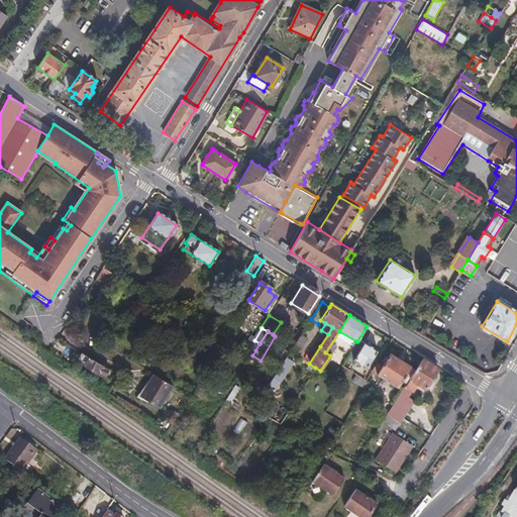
[(260,343),(254,340),(249,336),(245,343),(255,350),(260,343)]
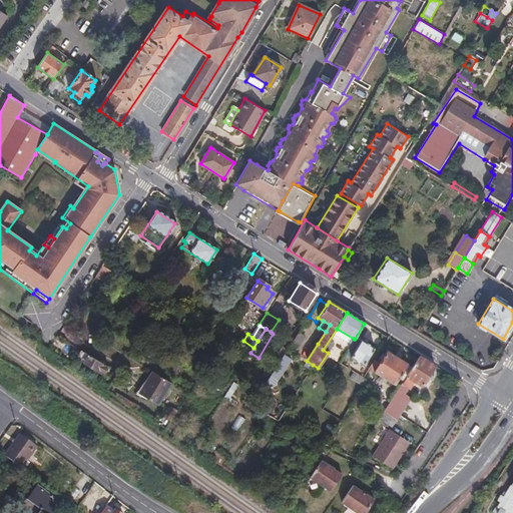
[(354,352),(351,357),(350,358),(363,366),(373,349),(361,341),(360,342),(355,339),(354,339),(348,348),(354,352)]
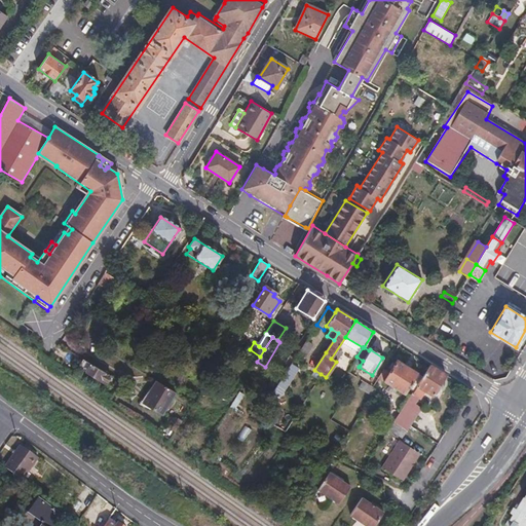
[(308,366),(314,370),(326,352),(320,348),(308,366)]
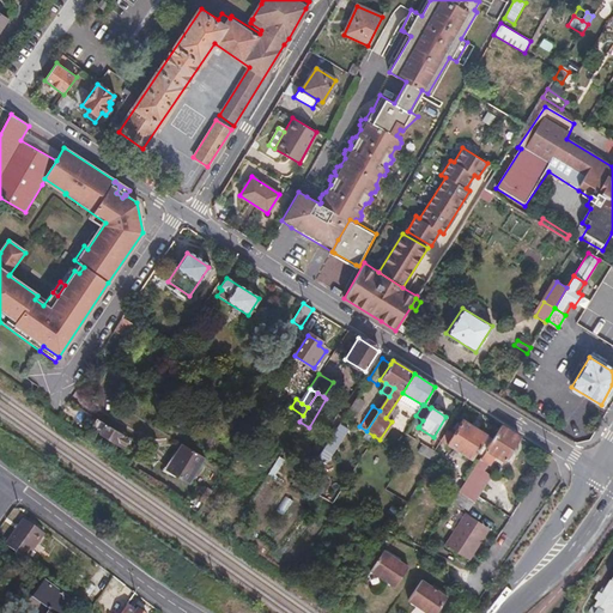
[(416,416),(412,423),(419,426),(423,420),(416,416)]
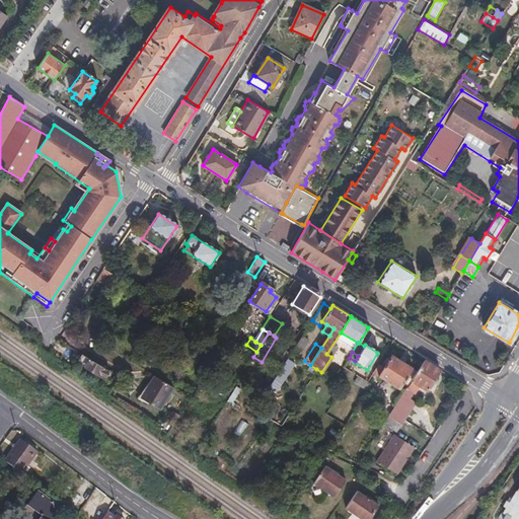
[(408,385),(411,381),(417,372),(412,369),(390,355),(385,364),(382,368),(379,366),(377,365),(372,373),(398,389),(403,382),(408,385)]
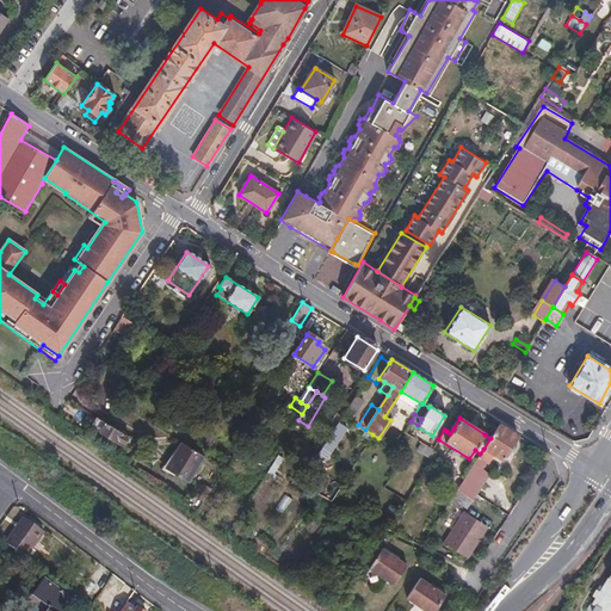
[(124,448),(130,438),(98,419),(92,429),(124,448)]
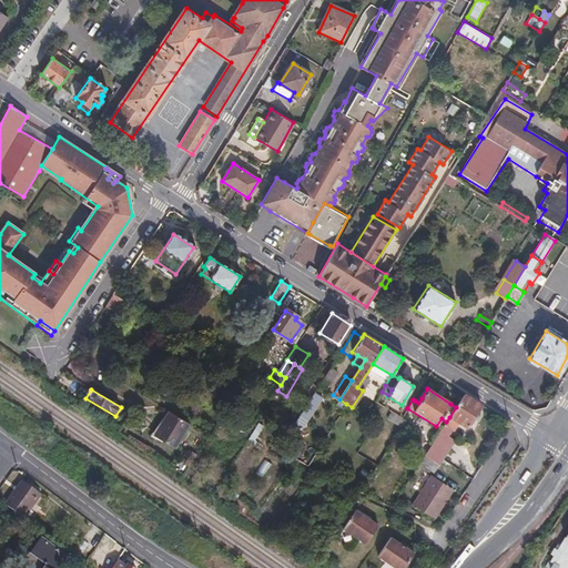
[(314,394),(285,437),(292,443),(321,398),(314,394)]
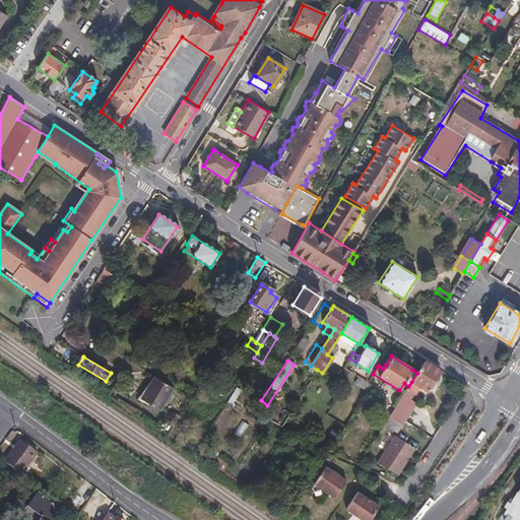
[(428,391),(441,371),(425,362),(417,373),(411,382),(419,387),(428,391)]
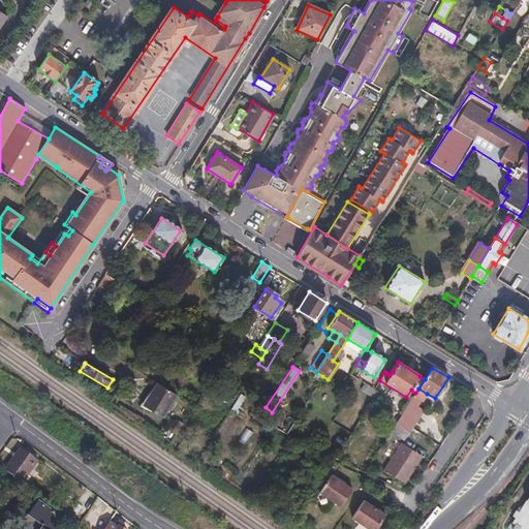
[(311,381),(317,385),(322,376),(316,372),(311,381)]
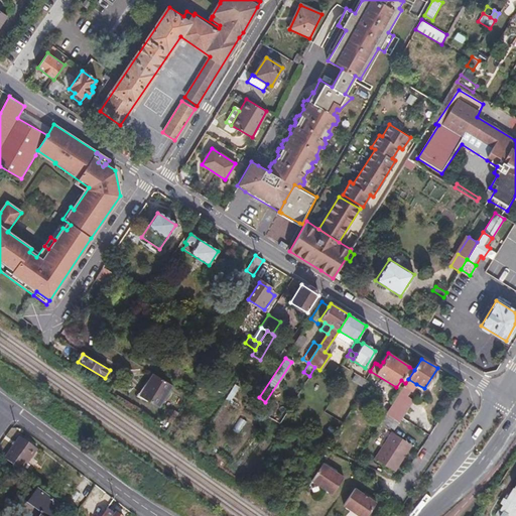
[(365,380),(346,369),(341,376),(364,390),(368,383),(365,380)]
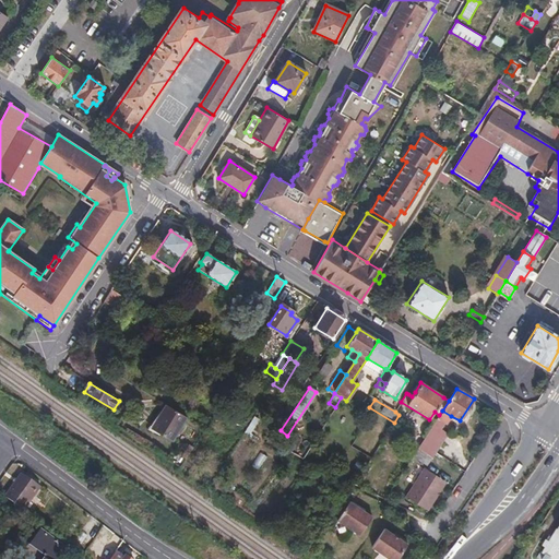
[(171,441),(186,418),(166,406),(152,429),(171,441)]
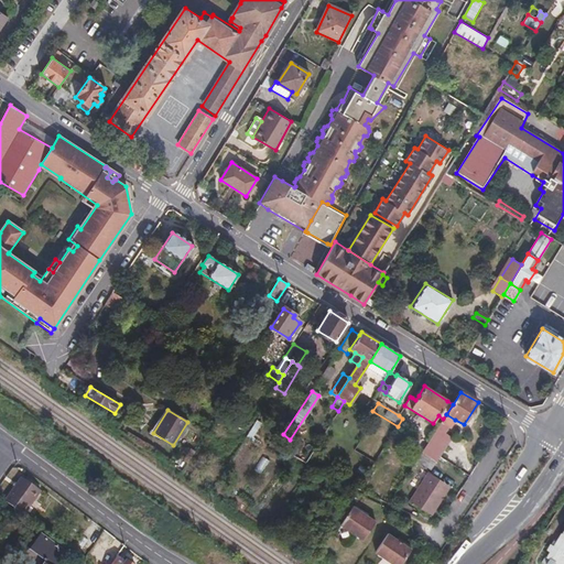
[(453,422),(455,420),(446,414),(443,419),(441,422),(446,425),(449,420),(453,422)]
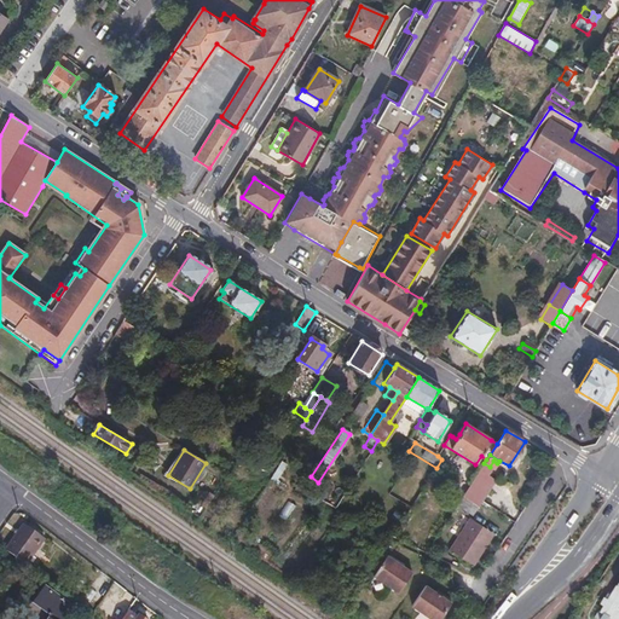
[(287,464),(281,461),(268,480),(275,484),(287,464)]
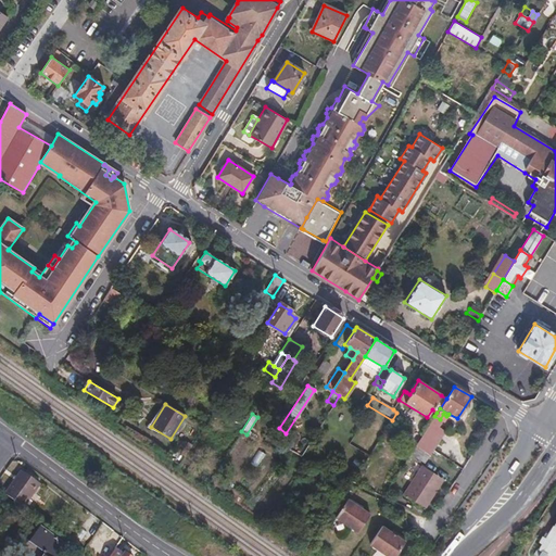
[(418,440),(432,450),(444,432),(438,428),(442,421),(440,419),(434,416),(418,440)]
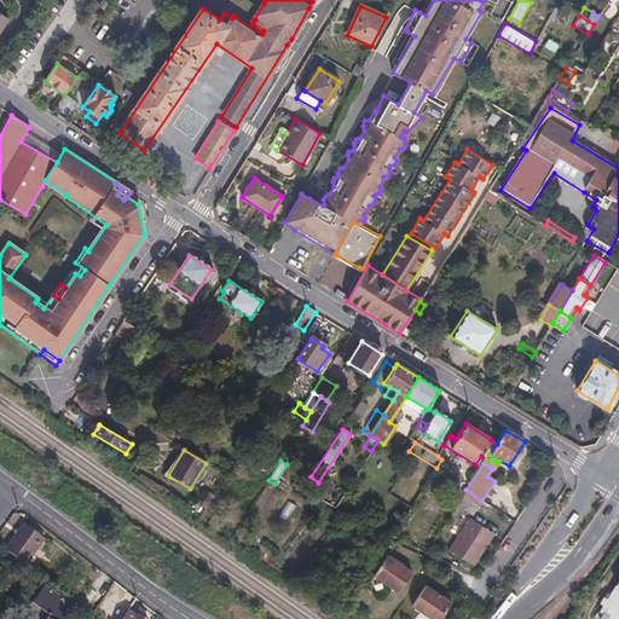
[(476,507),(481,501),(466,490),(462,497),(476,507)]
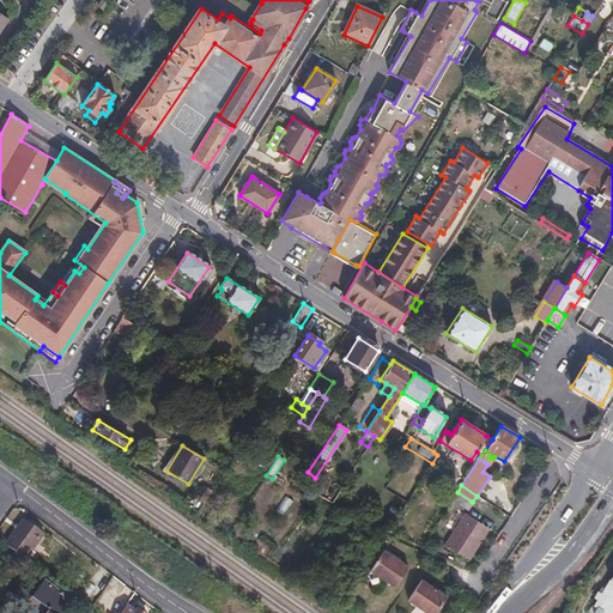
[(332,504),(332,503),(334,498),(317,490),(314,495),(332,504)]
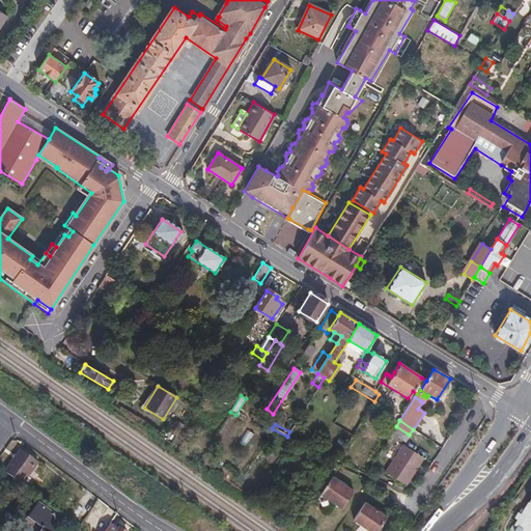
[(403,444),(386,472),(407,484),(423,457),(403,444)]
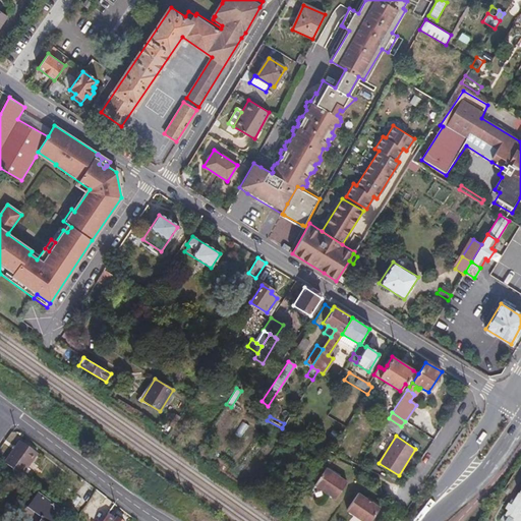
[(13,451),(30,463),(36,454),(19,442),(13,451)]
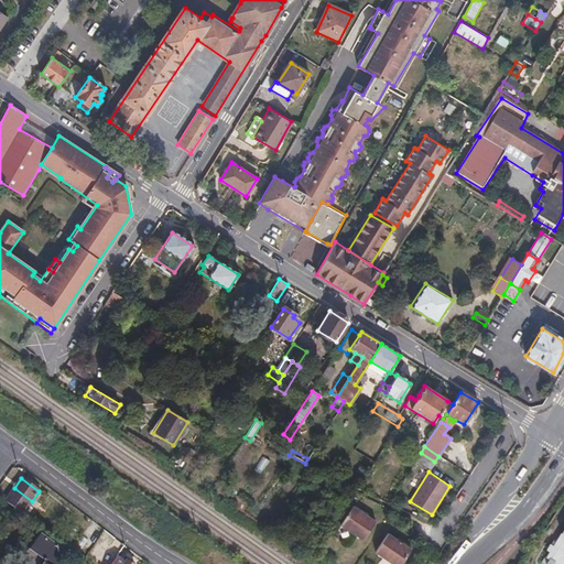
[(22,514),(32,501),(14,488),(4,501),(22,514)]
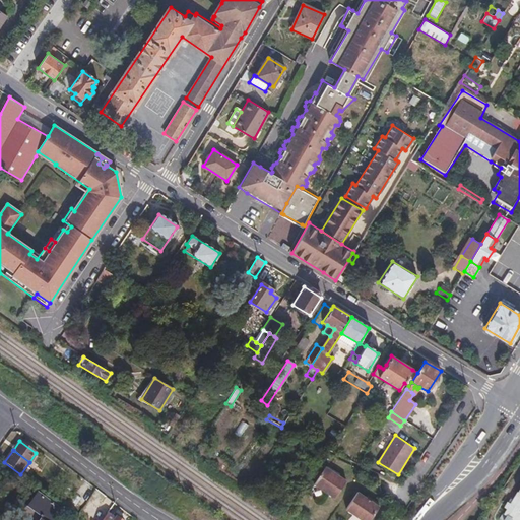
[(348,461),(355,464),(358,460),(352,455),(348,461)]
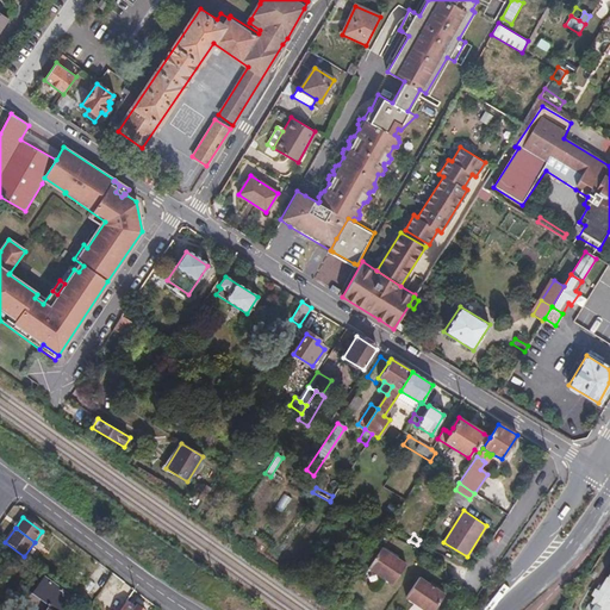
[(380,547),(367,567),(391,584),(405,564),(380,547)]
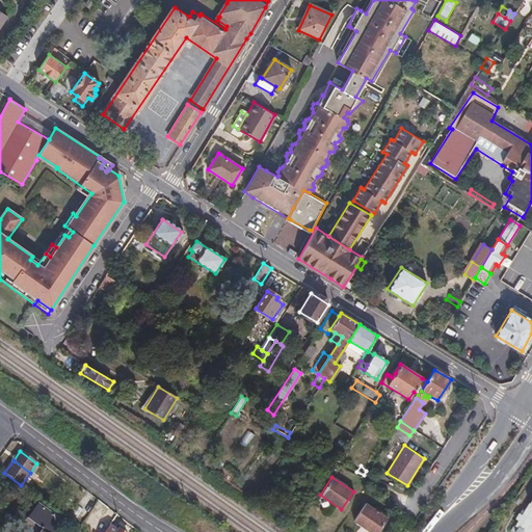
[(531,531),(531,499),(522,516),(519,514),(514,521),(517,522),(514,528),(511,526),(508,531),(531,531)]
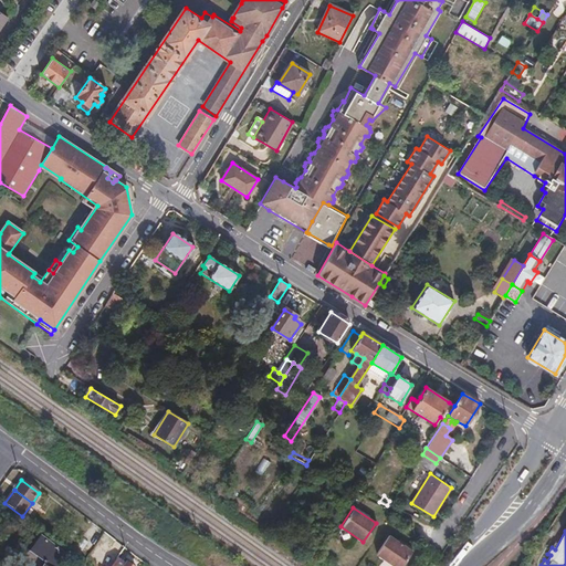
[(397,565),(409,548),(386,532),(374,552),(395,565),(397,565)]
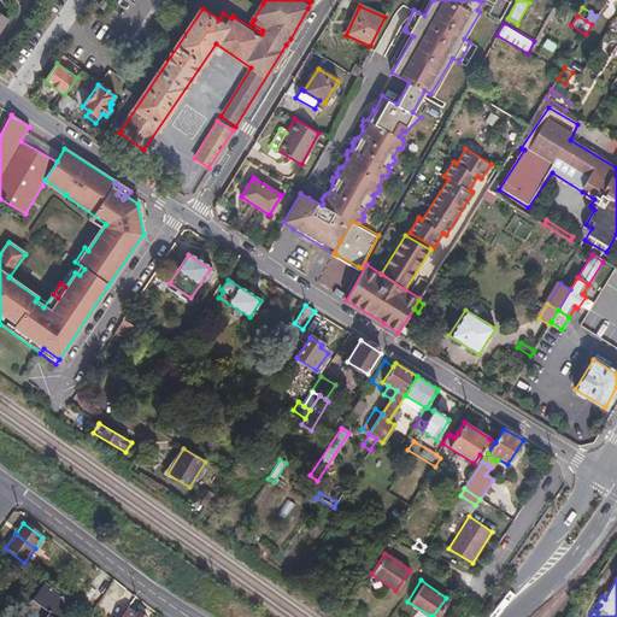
[(29,598),(52,613),(48,616),(58,616),(69,603),(40,582),(29,598)]
